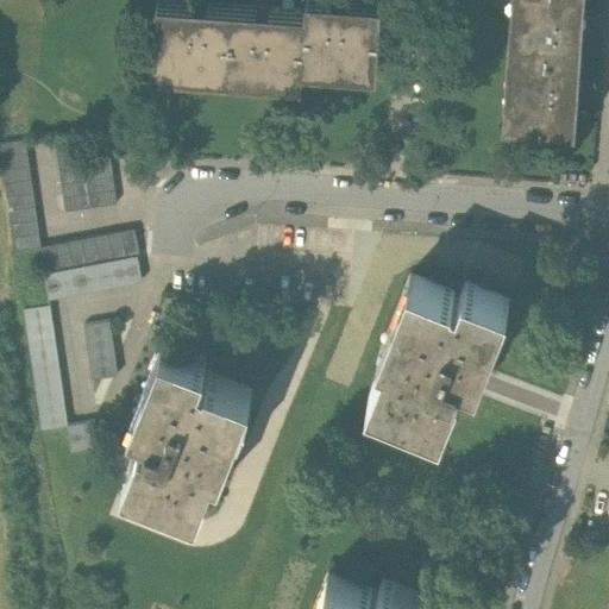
[(305,0),(305,10),(163,0),(156,0),(151,71),(300,83),(301,68),(375,74),(381,1),(359,0),(305,0)]
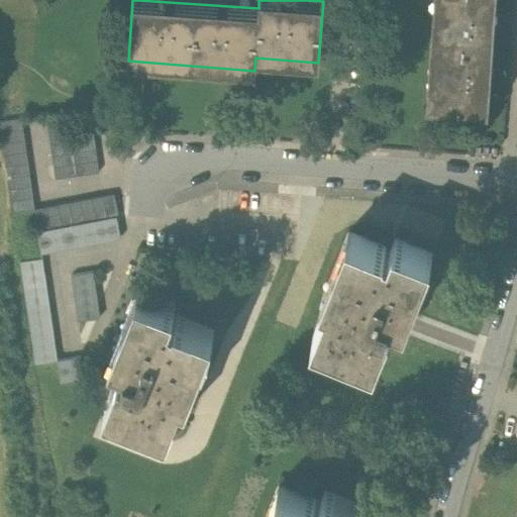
[(434,0),(427,105),(488,109),(496,0),(434,0)]
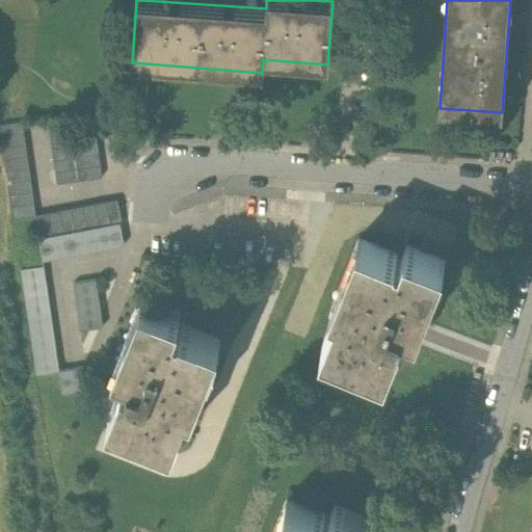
[(22,123),(0,125),(0,129),(11,208),(34,205),(22,123)]
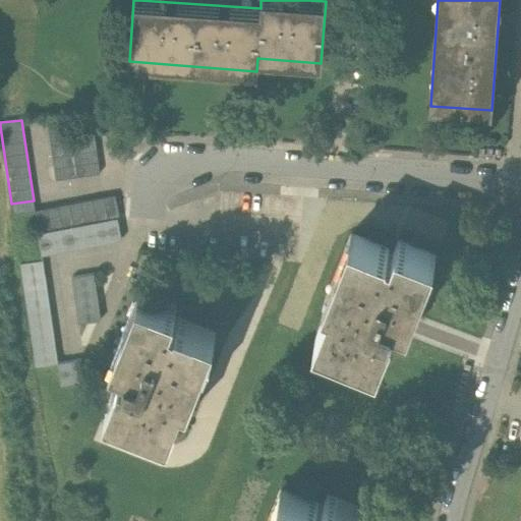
[(69,120),(47,123),(55,180),(78,177),(71,131),(69,120)]
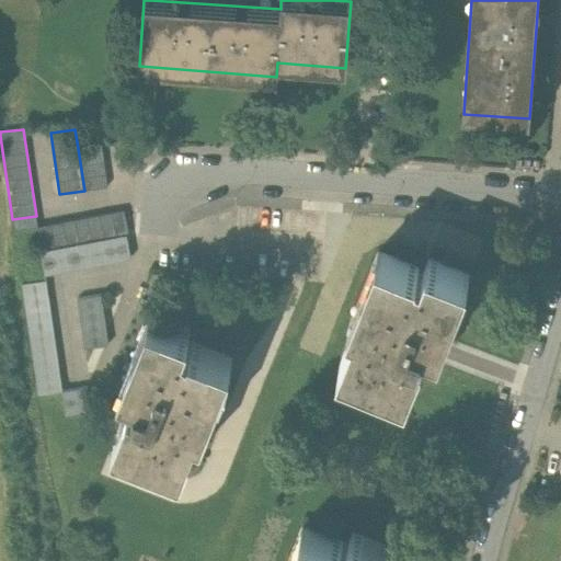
[(100,138),(77,141),(84,191),(107,187),(100,138)]
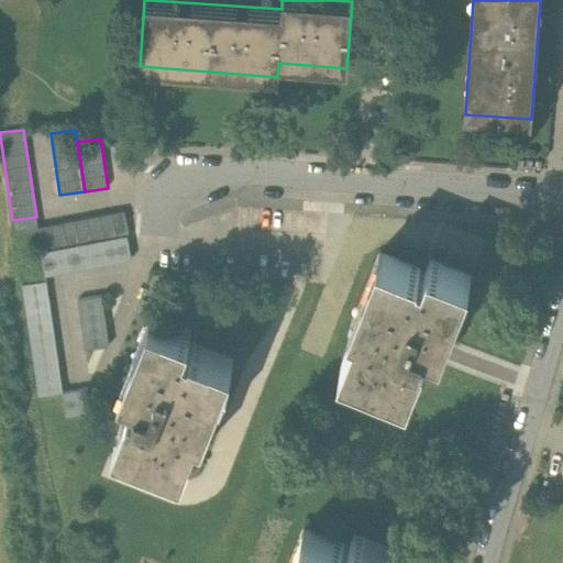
[(125,212),(37,229),(42,252),(127,236),(130,236),(125,212)]
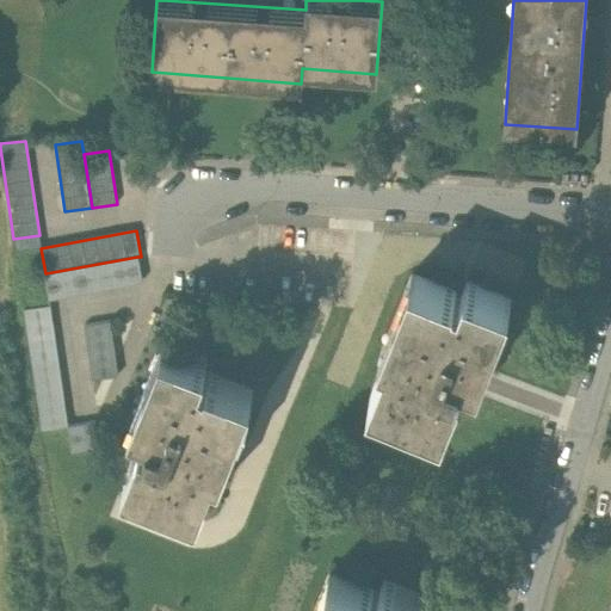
[(39,235),(13,239),(16,252),(41,248),(39,235)]
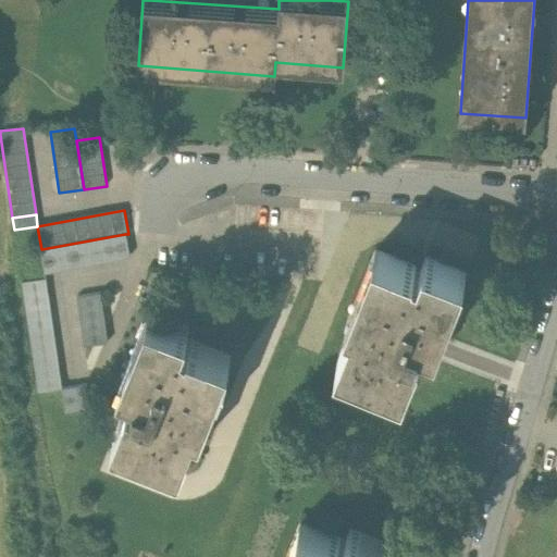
[(41,249),(40,250),(45,273),(130,258),(125,234),(41,249)]
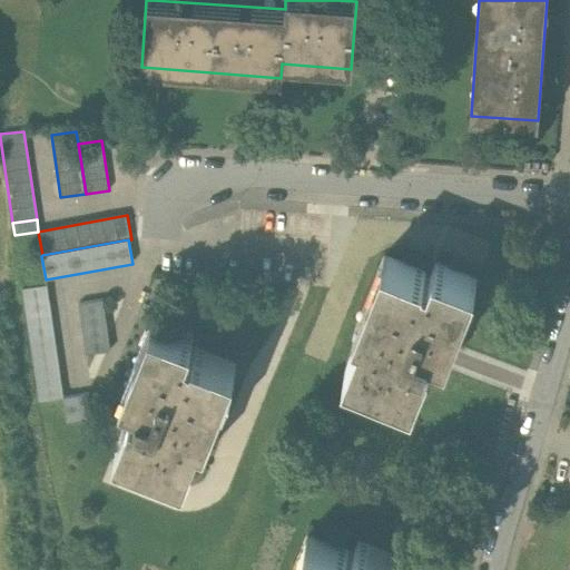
[(430,275),(384,257),(354,331),(361,333),(345,373),(414,401),(434,350),(446,355),(477,281),(434,264),(430,275)]
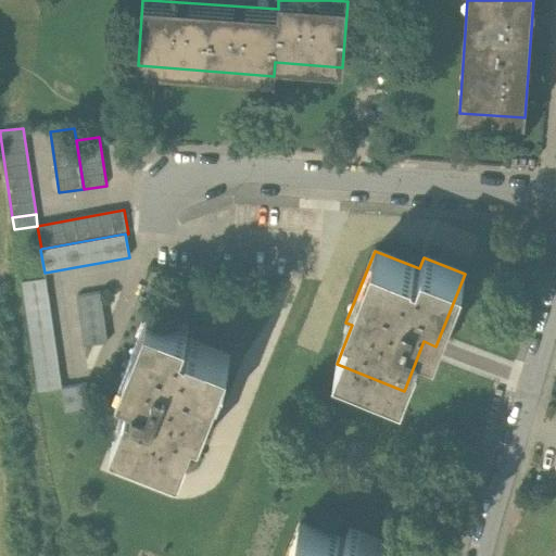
[(46,279),(22,282),(38,392),(62,389),(46,279)]
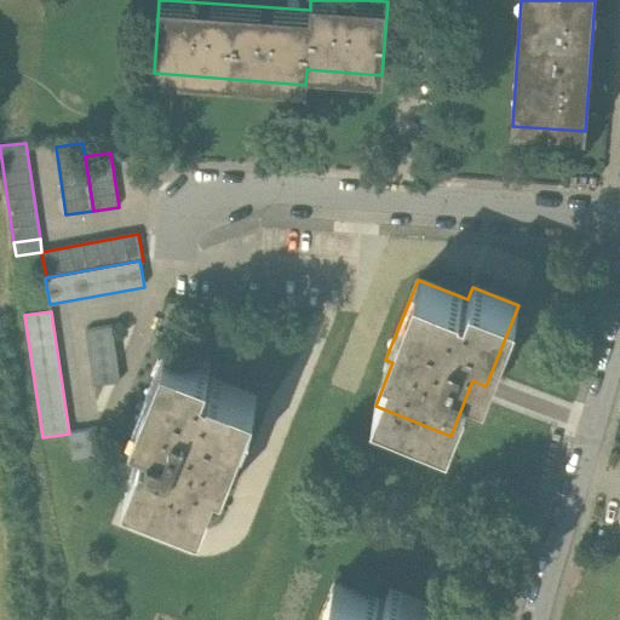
[(112,328),(86,332),(93,386),(120,383),(112,328)]
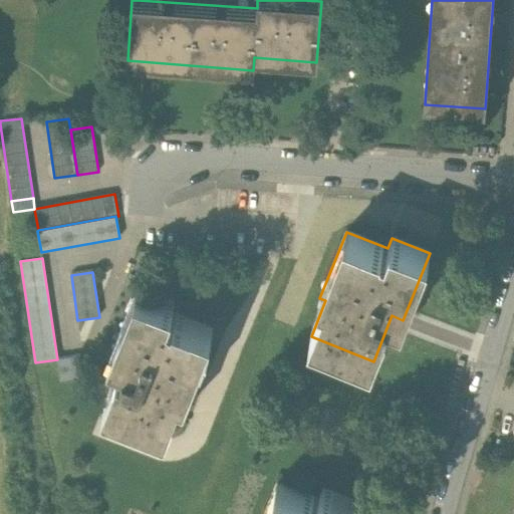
[(174,303),(137,288),(110,354),(124,360),(120,368),(118,367),(103,405),(167,430),(181,394),(186,396),(212,329),(171,312),(174,303)]
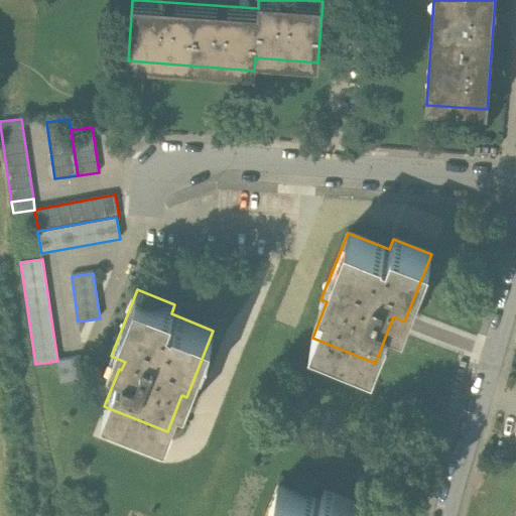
[(80,357),(57,361),(60,382),(83,379),(80,357)]
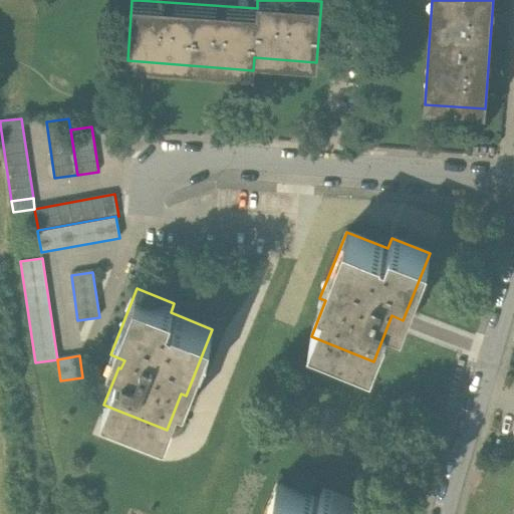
[(318,500),(276,483),(264,513),(356,513),(360,505),(322,490),(318,500)]
